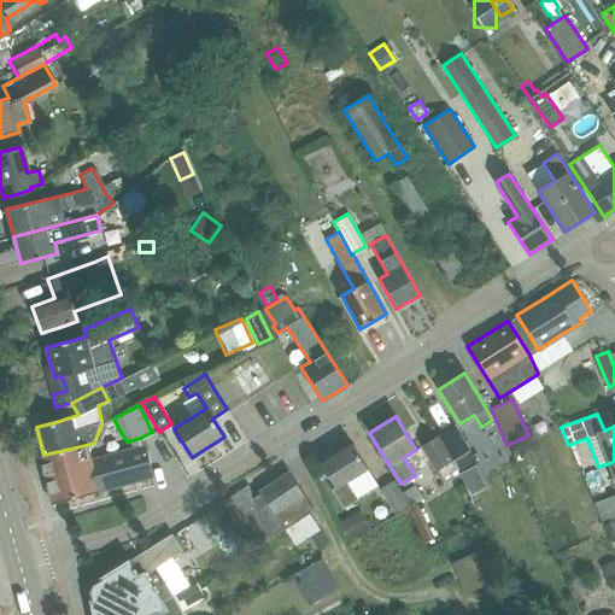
[(458,473),(476,462),(455,426),(443,433),(456,469),(458,473)]
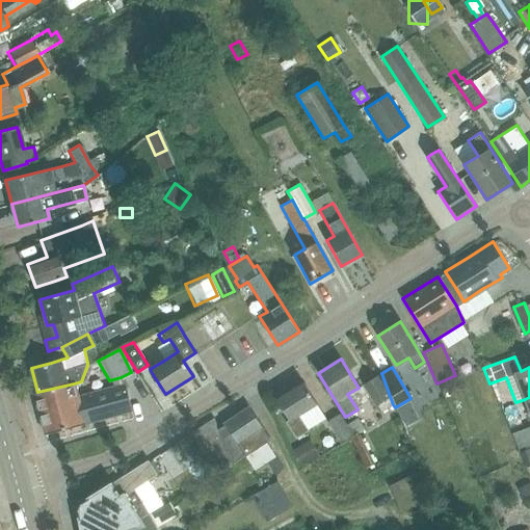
[(393,404),(381,373),(363,383),(375,405),(376,404),(380,412),(393,404)]
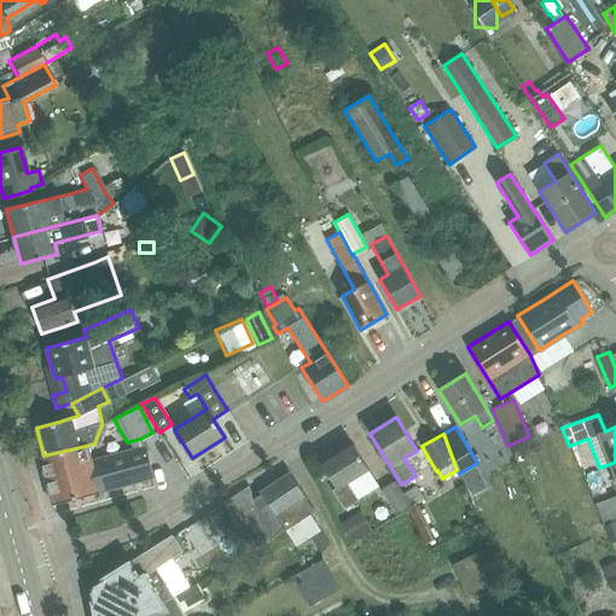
[(331,490),(343,510),(358,500),(347,482),(368,470),(353,445),(320,464),(336,487),(331,490)]
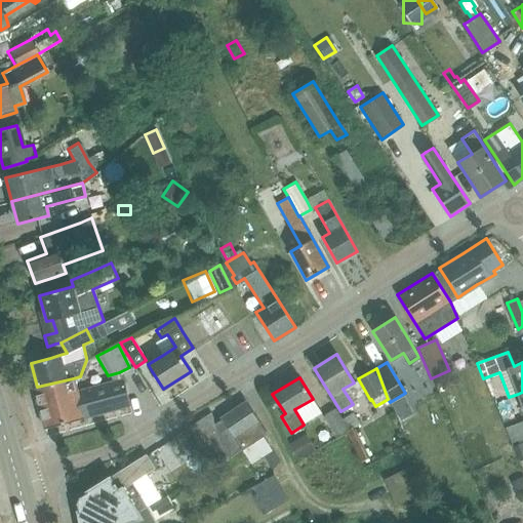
[(37,387),(33,388),(44,428),(129,404),(122,378),(77,391),(73,378),(37,387)]
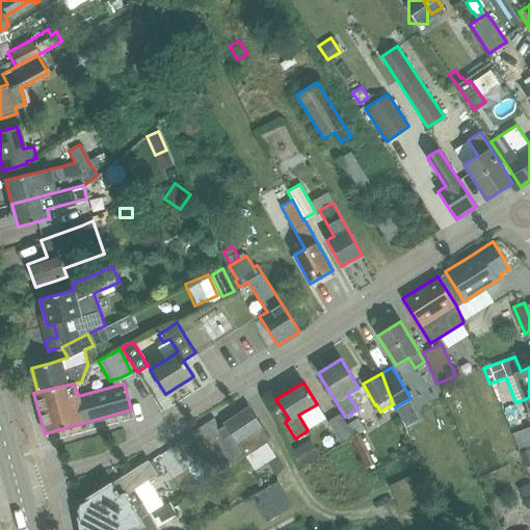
[(529,397),(525,399),(529,413),(529,426),(511,433),(518,448),(529,443),(529,397)]
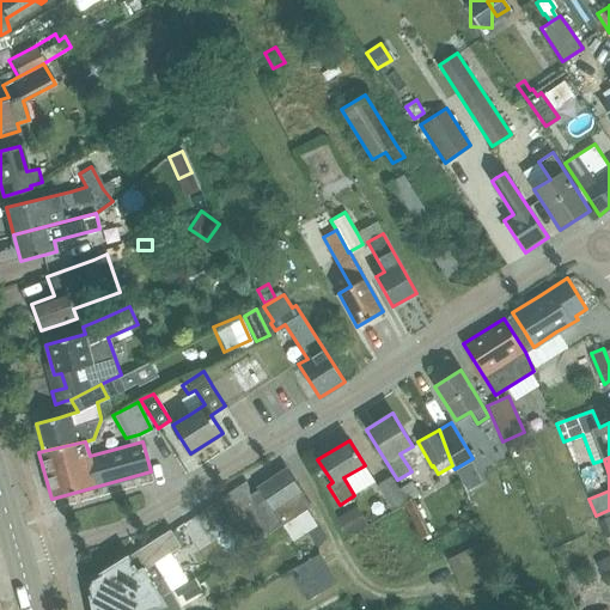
[(257,487),(258,488),(250,494),(264,534),(281,523),(282,524),(310,505),(286,469),(257,487)]
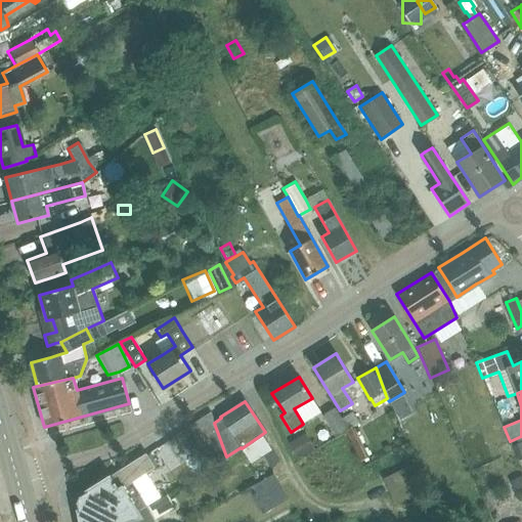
[(335,436),(344,431),(345,430),(347,429),(341,418),(335,407),(322,415),(335,436)]
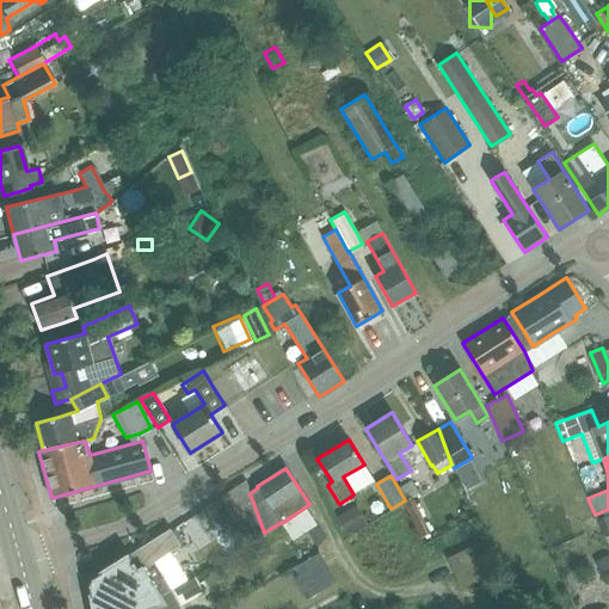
[(264,533),(250,493),(245,480),(220,496),(240,548),(264,533)]
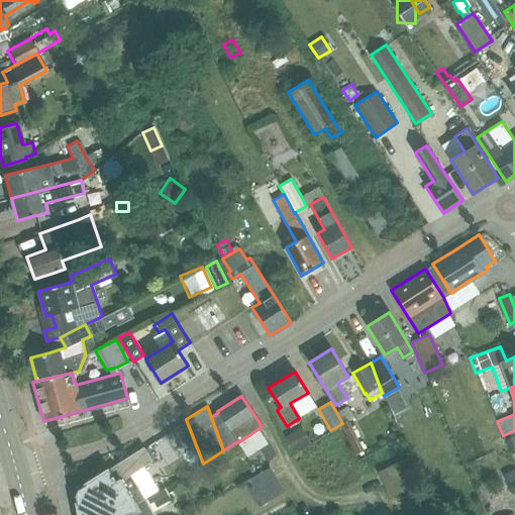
[(336,412),(342,423),(348,420),(352,417),(346,406),(336,412)]
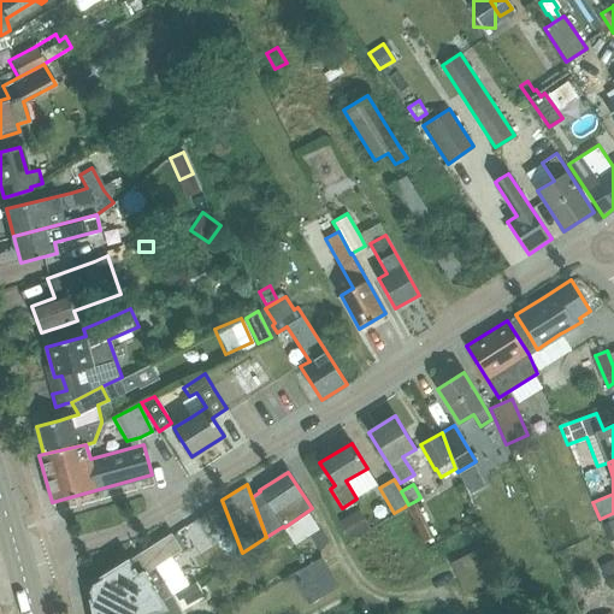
[(408,505),(406,506),(424,542),(434,537),(415,501),(408,505)]
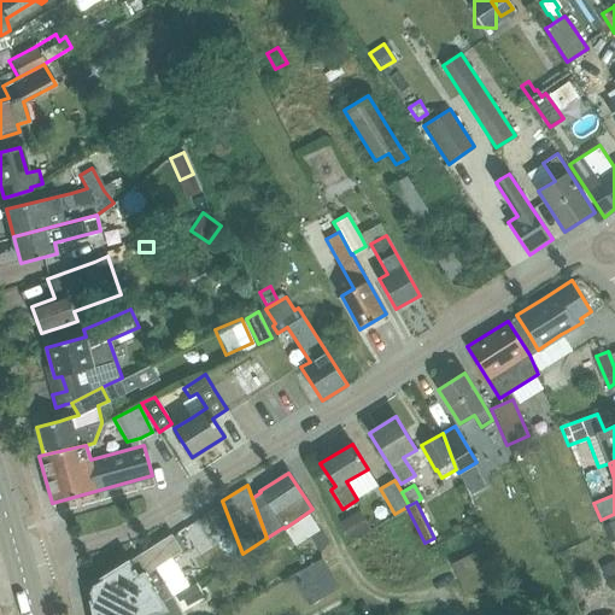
[(359,509),(338,521),(349,539),(370,527),(359,509)]
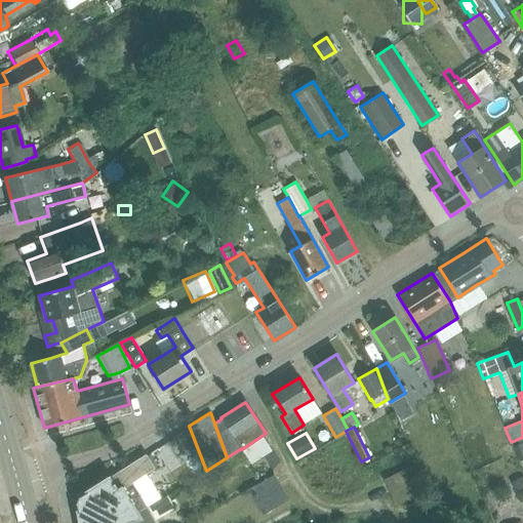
[(522,457),(522,441),(517,444),(514,445),(518,459),(522,457)]
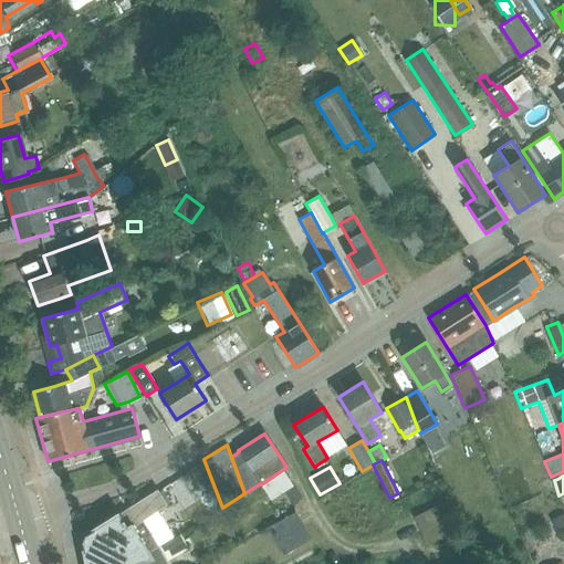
[(300,495),(293,483),(283,490),(293,505),(300,495)]
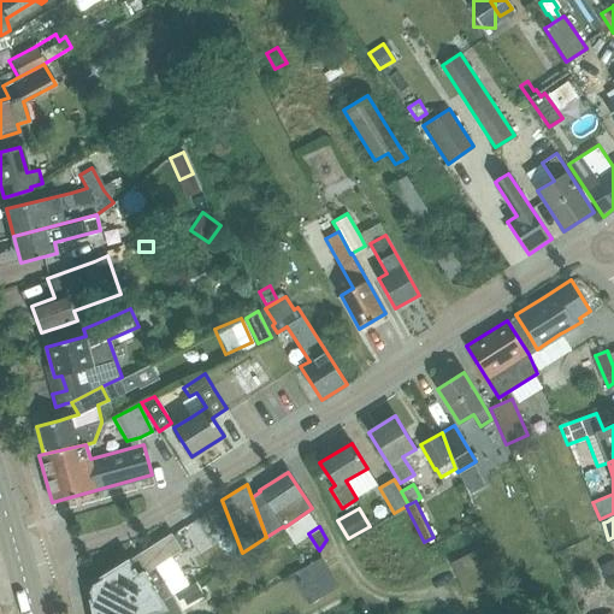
[(164,583),(154,565),(181,549),(171,533),(93,583),(90,591),(94,613),(147,613),(148,613),(167,609),(161,600),(154,589),(164,583)]
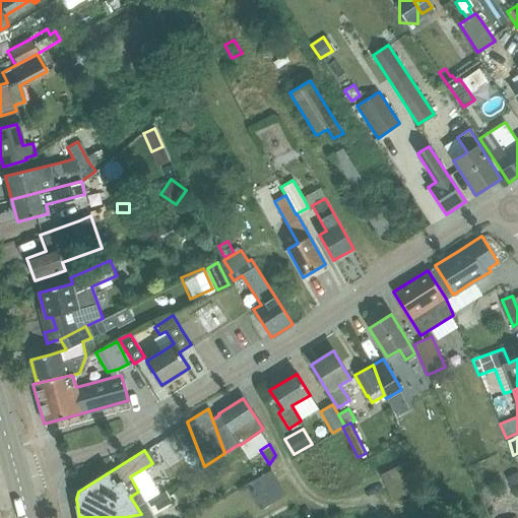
[(213,472),(227,464),(221,457),(208,465),(213,472)]
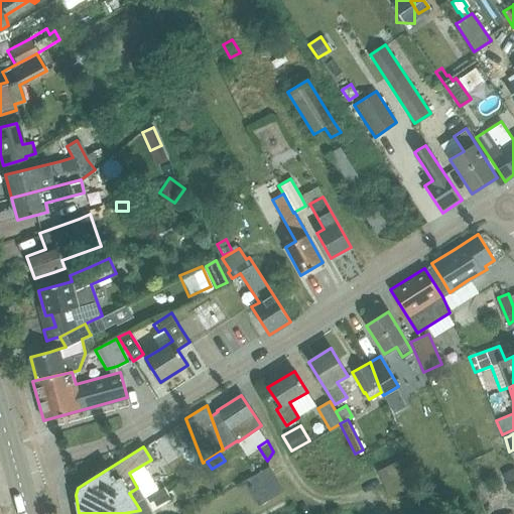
[(382,484),(408,472),(402,459),(376,472),(382,484)]
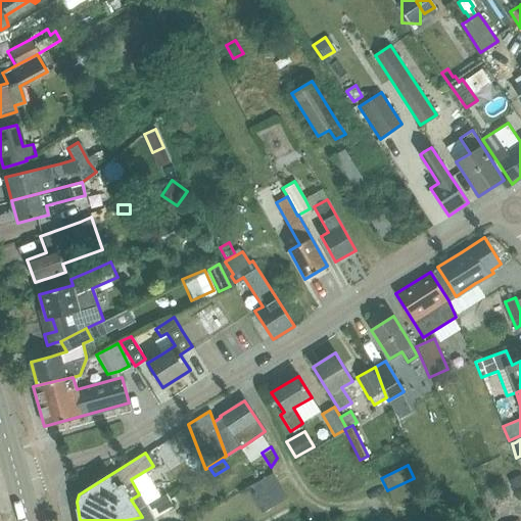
[(279,484),(272,472),(246,487),(253,499),(279,484)]
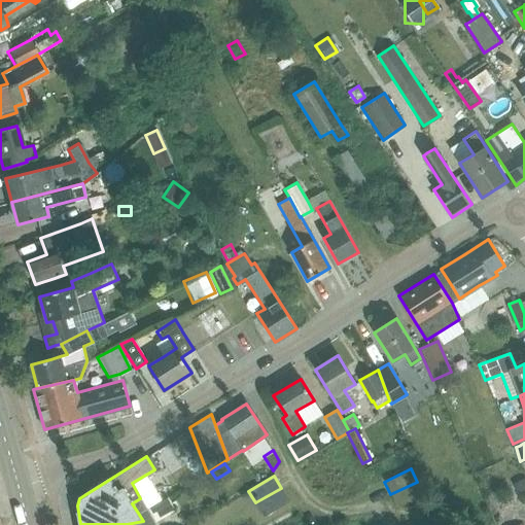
[(524,478),(512,483),(516,493),(524,488),(524,478)]
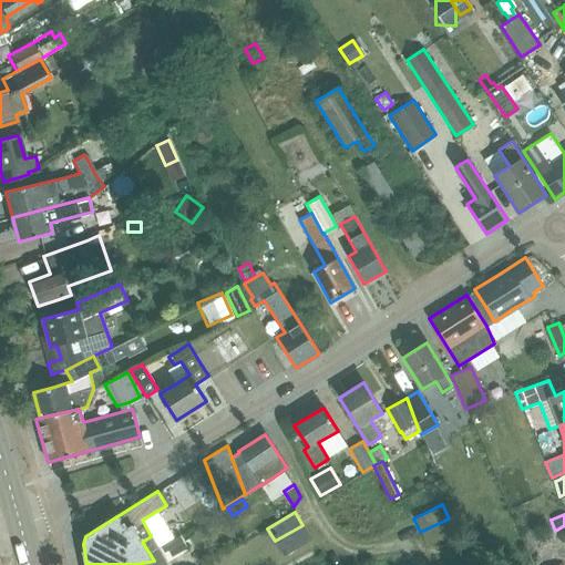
[(449,519),(420,532),(427,546),(455,533),(449,519)]
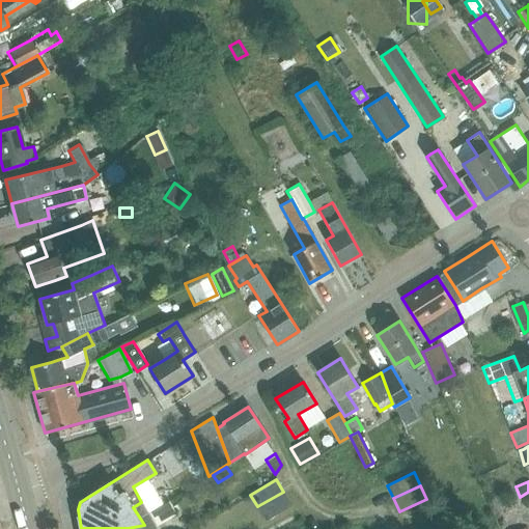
[(283,492),(257,506),(265,520),(290,505),(283,492)]
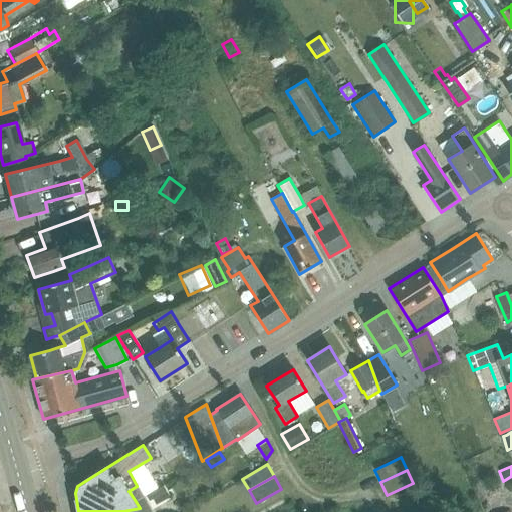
[(163,485),(135,500),(140,508),(144,507),(145,511),(151,511),(151,509),(170,498),(163,485)]
